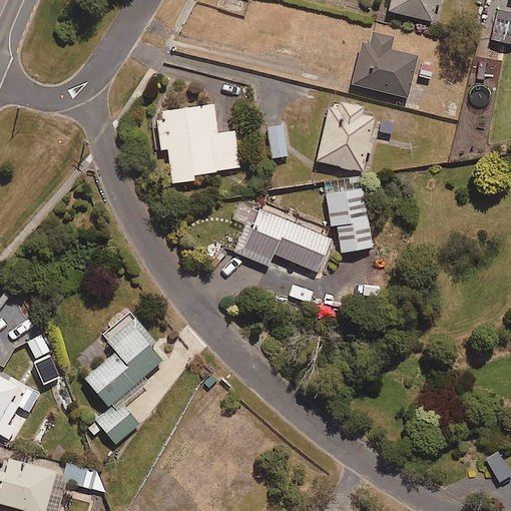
[(440,6),(441,0),(391,0),(389,11),(432,20),(436,5),(440,6)]
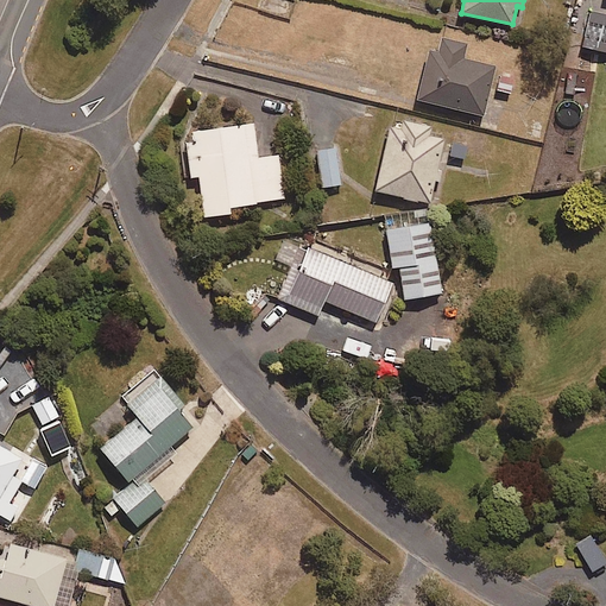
[(605,14),(587,11),(578,48),(605,54),(605,14)]
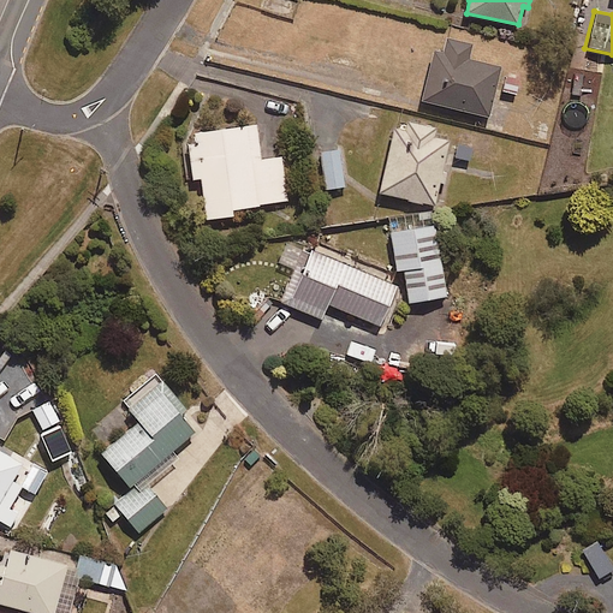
[(468,57),(470,45),(446,39),(442,51),(435,48),(422,99),(489,117),(503,66),(468,57)]
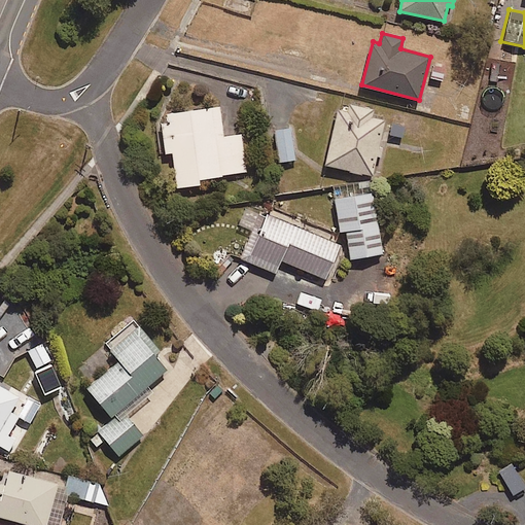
[(325,165),(372,176),(376,158),(381,159),(383,146),(379,145),(385,119),(366,115),(369,107),(341,100),(325,165)]
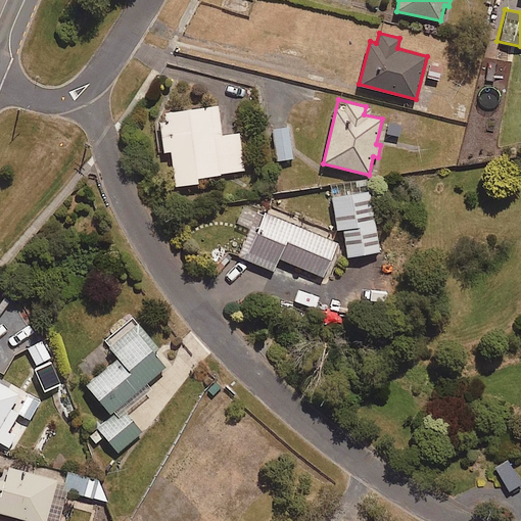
[(240,133),(222,136),(218,105),(158,112),(162,152),(171,151),(175,186),(197,183),(196,177),(244,171),(240,133)]
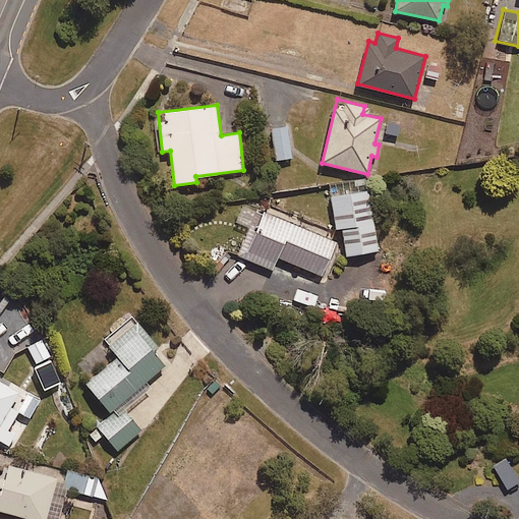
[(384,138),(415,142),(418,114),(401,112),(400,122),(387,120),(384,138)]
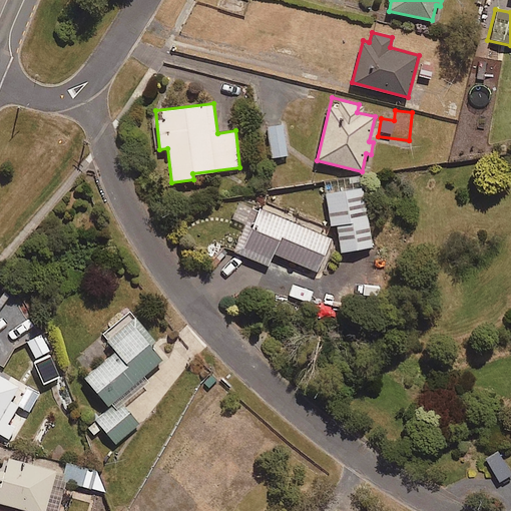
[(271,157),(289,156),(286,125),(268,126),(271,157)]
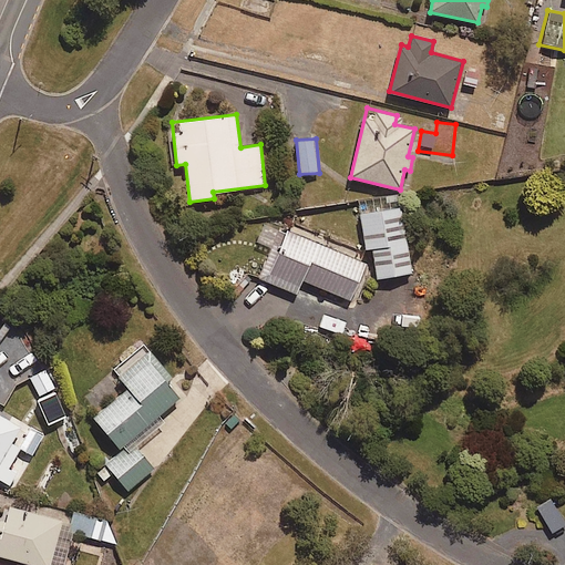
[(376,278),(411,274),(404,208),(360,213),(363,248),(372,248),(376,278)]
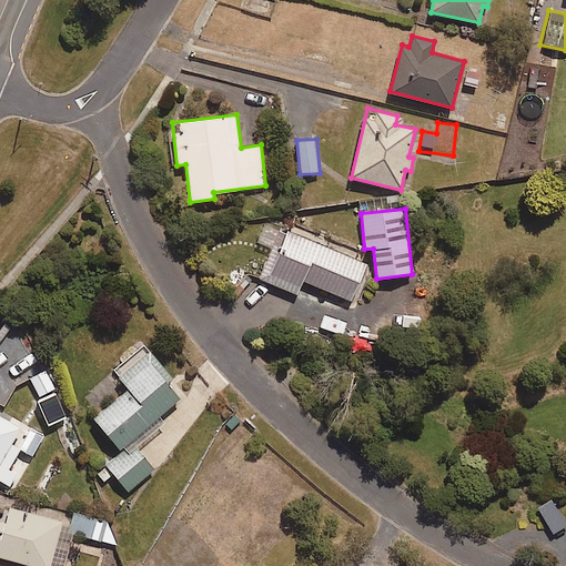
[(351,301),(366,265),(266,221),(256,245),(271,251),(260,279),(297,294),(303,281),(351,301)]
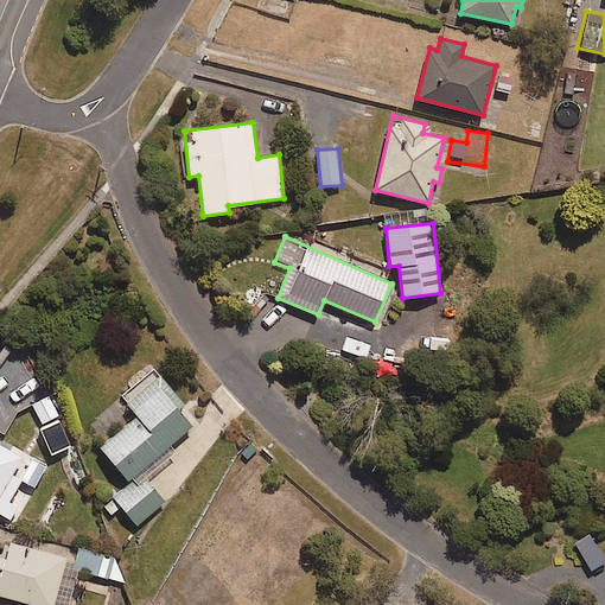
[(121,509),(138,528),(169,503),(145,475),(176,450),(170,441),(192,424),(177,406),(183,401),(155,369),(123,395),(138,413),(101,445),(134,484),(106,508),(113,516),(121,509)]
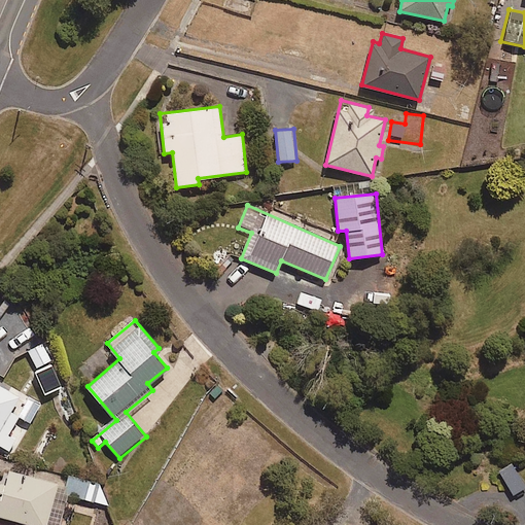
[(0,376),(4,379),(18,357),(0,345),(0,376)]
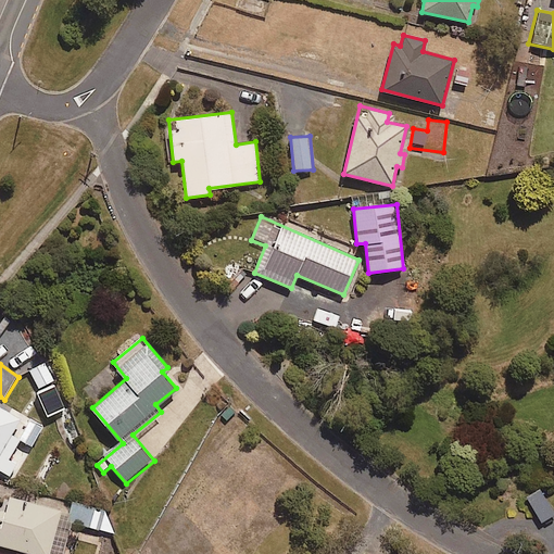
[(33,448),(42,428),(0,405),(0,473),(9,477),(15,465),(9,461),(20,440),(33,448)]
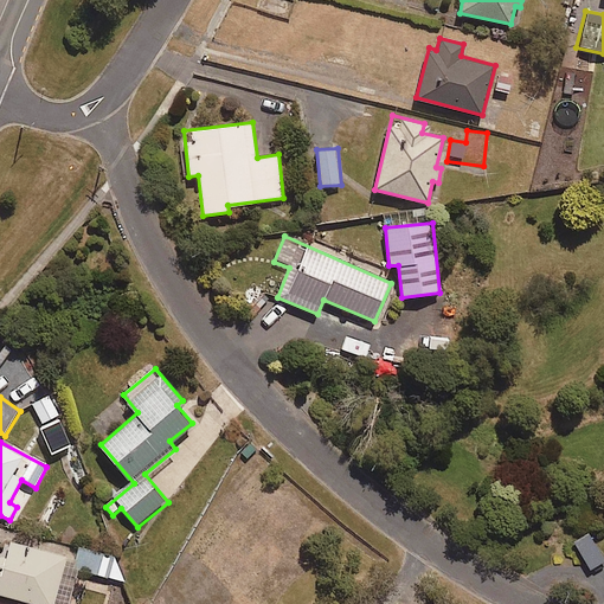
[(590,570),(603,564),(603,558),(590,532),(574,540),(590,570)]
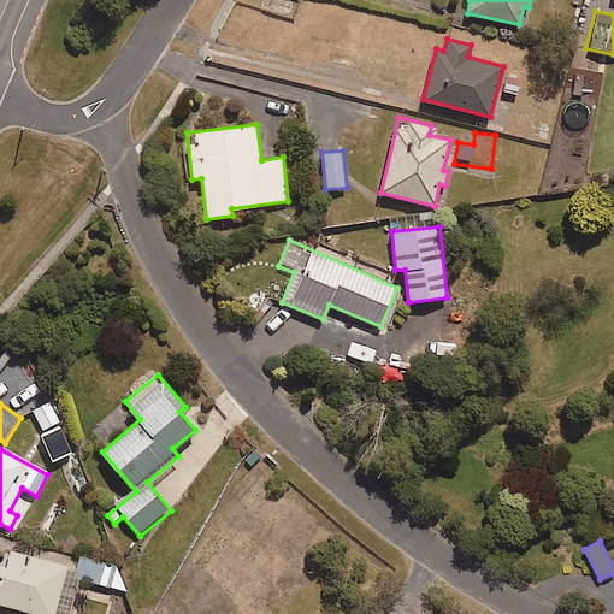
[(81,589),(83,580),(128,594),(119,568),(77,556),(74,570),(9,551),(5,567),(0,566),(0,603),(36,613),(83,613),(89,591),(81,589)]
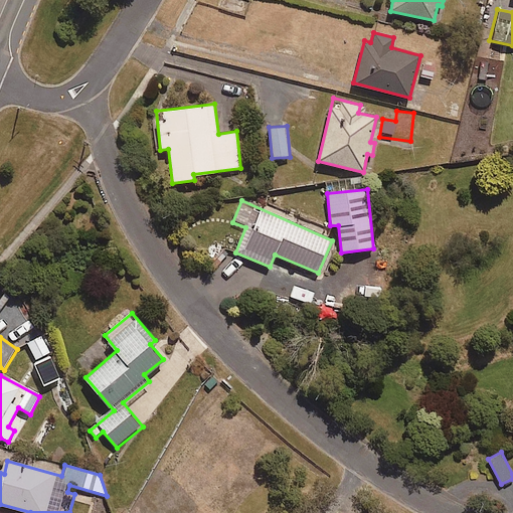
All buildings are outlined.
